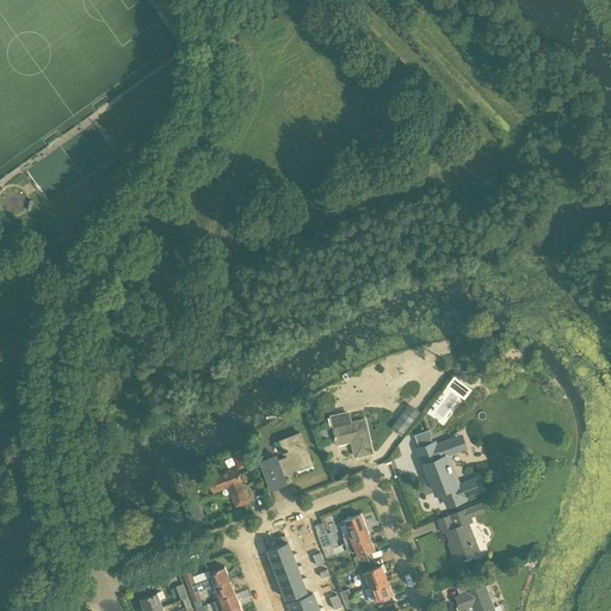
[(452,390),(464,399),(471,389),(460,380),(452,390)]
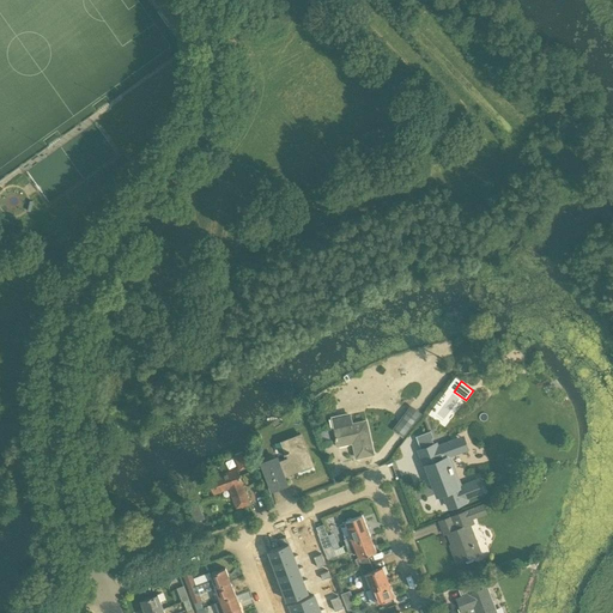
[(402,436),(419,414),(411,407),(394,430),(402,436)]
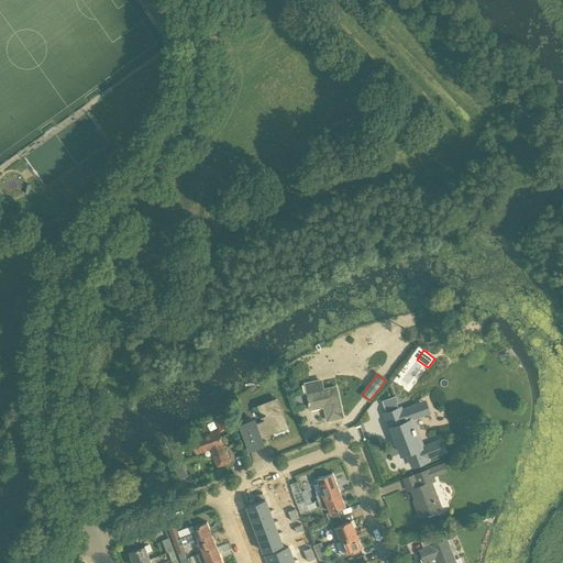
[(328,421),(343,417),(337,387),(322,390),(321,382),(306,385),(309,401),(308,401),(310,410),(324,407),(328,421)]
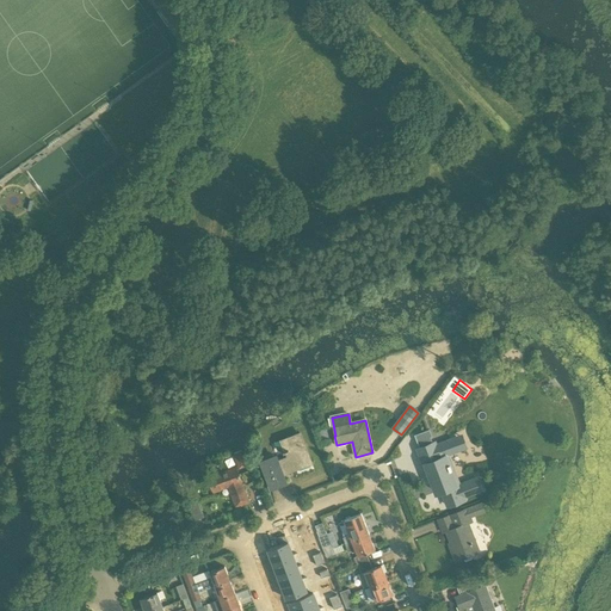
[(278,460),(277,456),(261,462),(272,488),(287,482),(282,471),(292,468),(294,470),(312,463),(301,433),(279,442),(287,457),(278,460)]
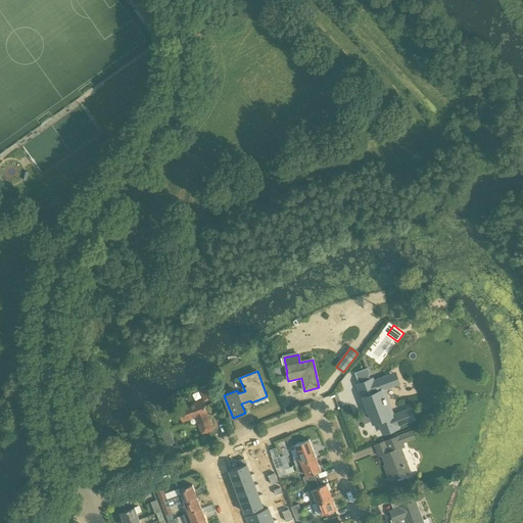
[(384,397),(381,389),(393,384),(389,375),(372,382),(371,380),(358,385),(369,415),(371,414),(374,421),(378,420),(382,432),(395,427),(394,425),(412,419),(409,410),(391,416),(390,414),(388,407),(386,401),(385,396),(384,397)]
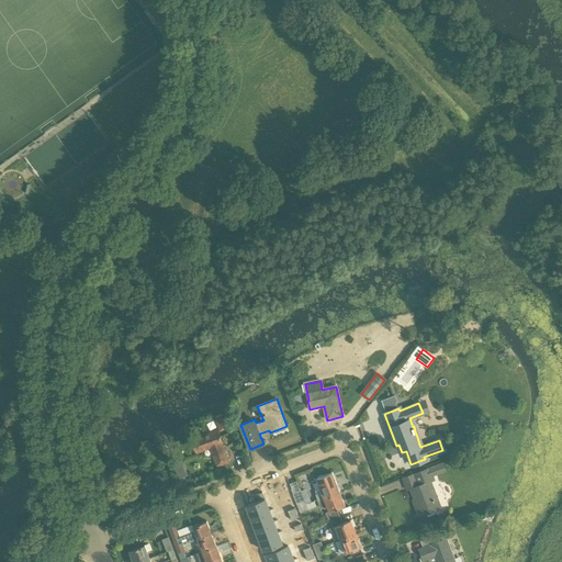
[(214,417),(220,430),(228,427),(224,414),(214,417)]
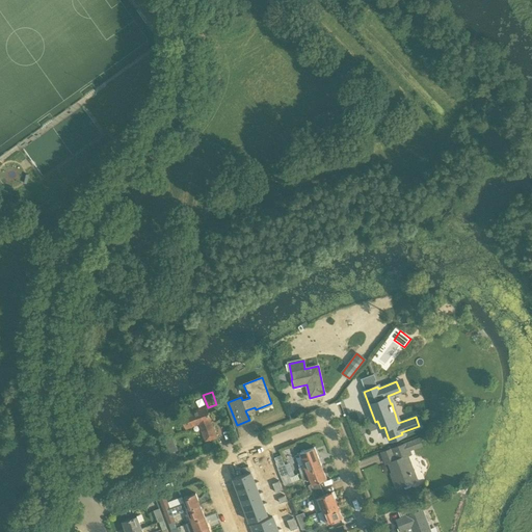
[(207,408),(184,416),(183,417),(187,428),(201,423),(207,441),(216,437),(210,419),(207,408)]
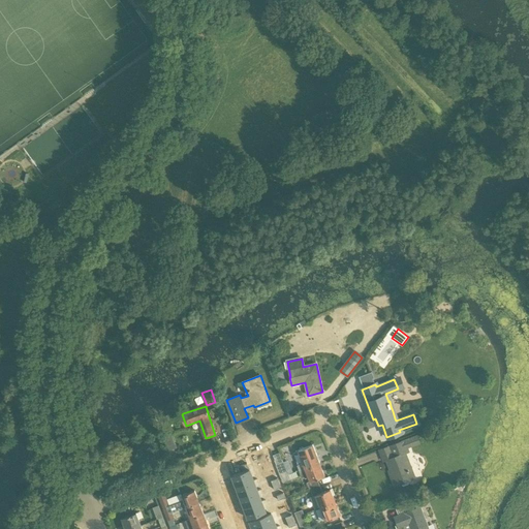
[(170,433),(163,436),(165,441),(165,442),(168,450),(176,447),(170,433)]
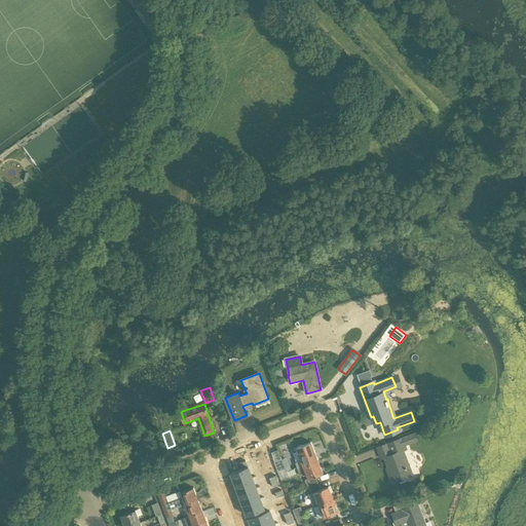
[(414,431),(387,443),(375,447),(380,459),(385,457),(389,471),(387,471),(392,483),(410,476),(406,465),(409,464),(404,450),(408,449),(406,445),(418,441),(414,431)]
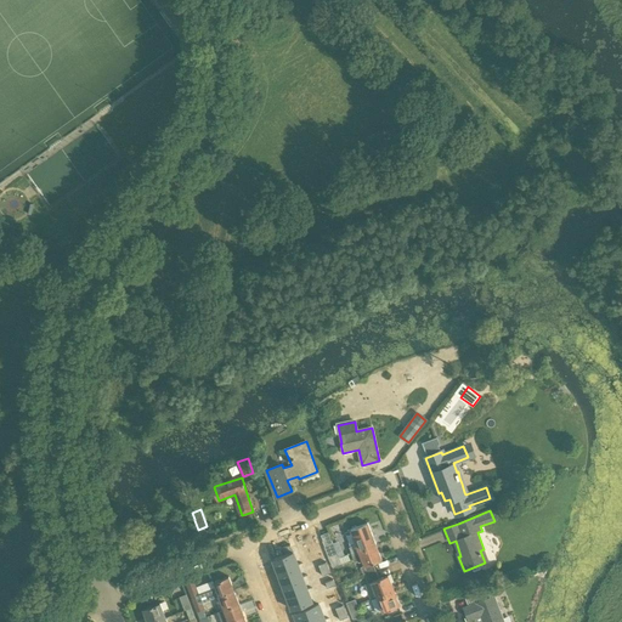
[(422,518),(416,520),(420,529),(427,526),(422,518)]
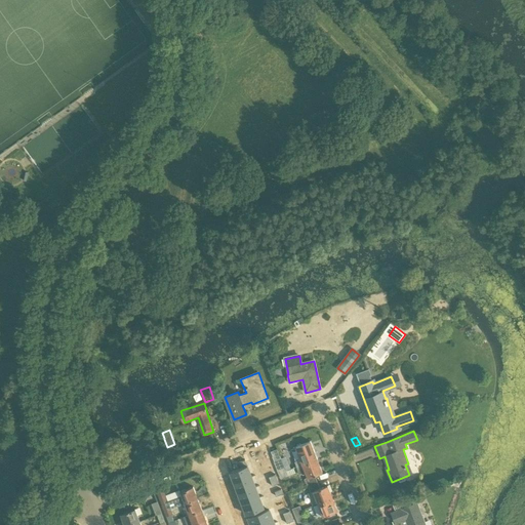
[(296,447),(300,459),(294,461),(296,467),(295,468),(296,468),(318,459),(311,442),(296,447)]
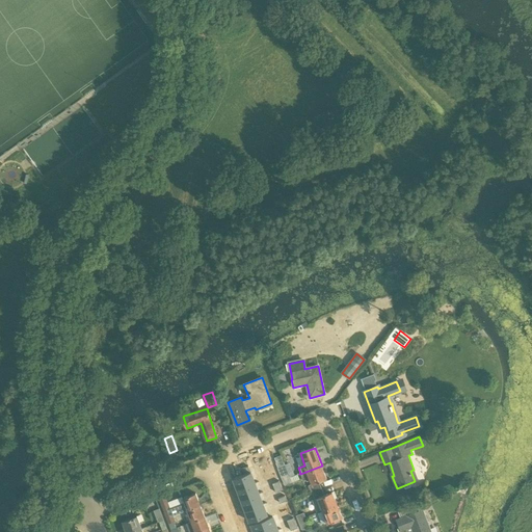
[(283,481),(290,478),(285,464),(277,468),(283,481)]
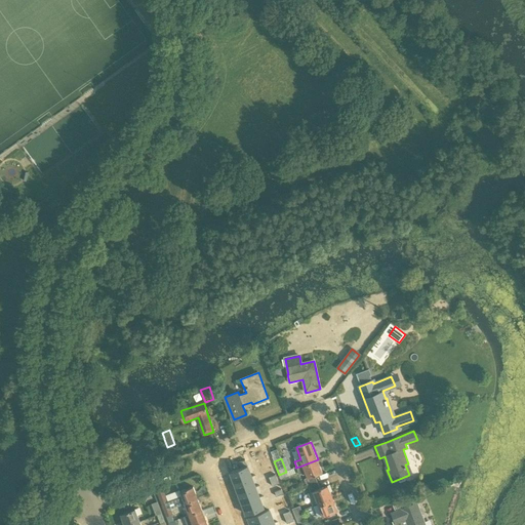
[(323,473),(318,459),(296,468),(298,474),(306,471),(308,478),(306,479),(308,485),(318,482),(315,475),(323,473)]
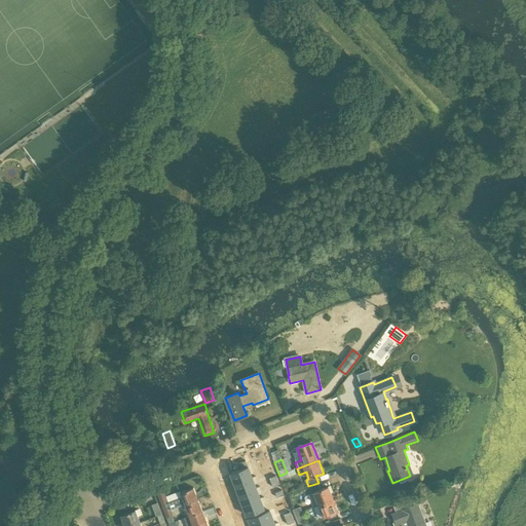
[(235,484),(253,478),(249,466),(231,473),(235,484)]
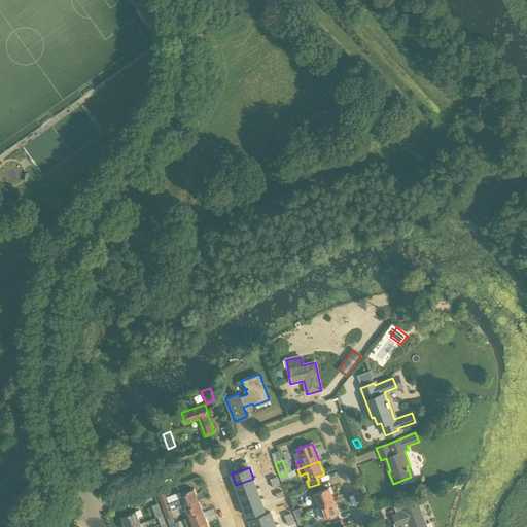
[(253,479),(236,485),(240,495),(257,489),(253,479)]
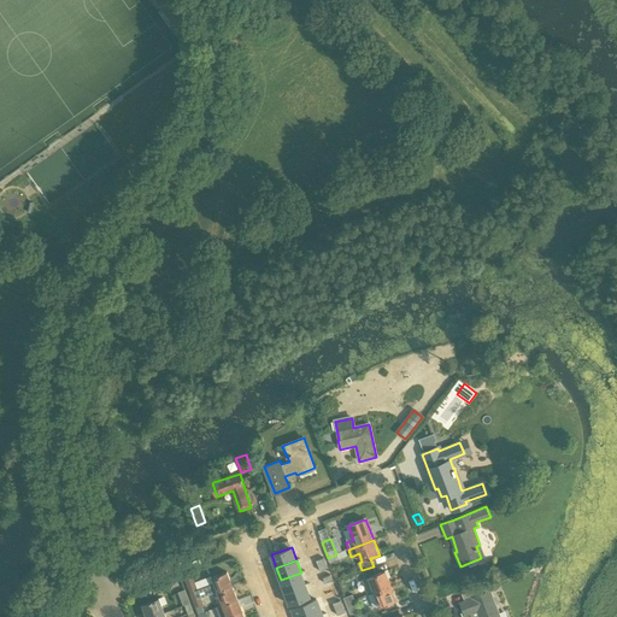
[(377,575),(374,566),(362,570),(365,579),(369,577),(374,592),(392,586),(386,571),(377,575)]
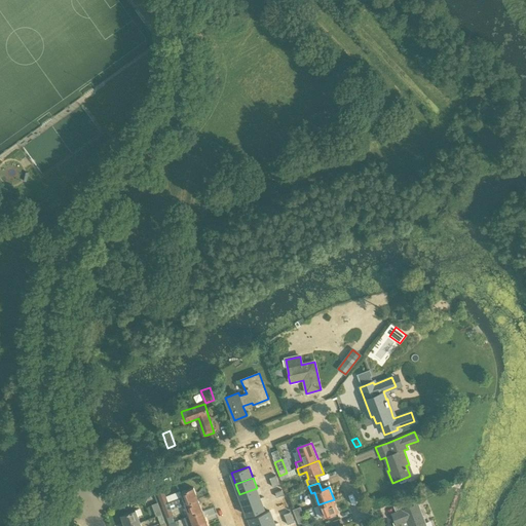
[(181,492),(183,497),(175,500),(177,506),(198,499),(194,487),(181,492)]
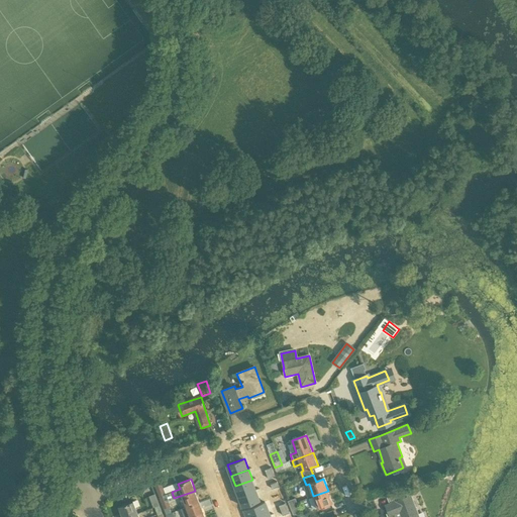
[(255,490),(252,480),(235,486),(239,496),(255,490)]
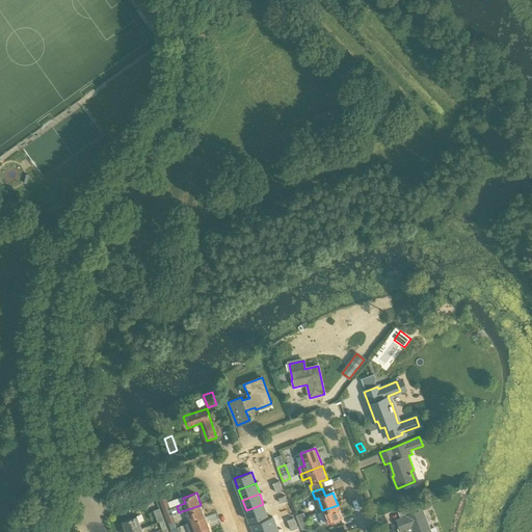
[(414,513),(405,516),(397,520),(401,531),(431,531),(423,510),(430,507),(428,500),(423,502),(411,506),(414,513)]
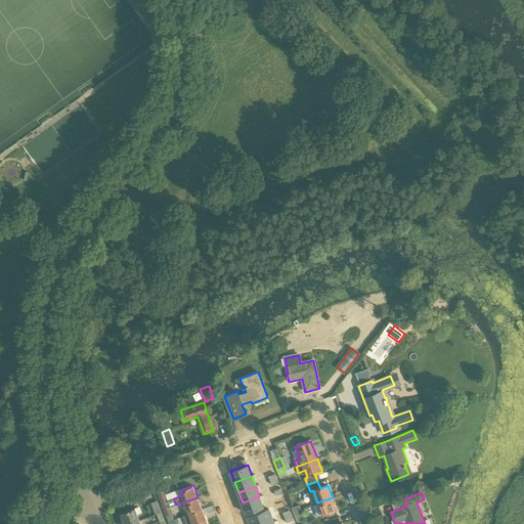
[(170,508),(165,496),(159,498),(163,510),(170,508)]
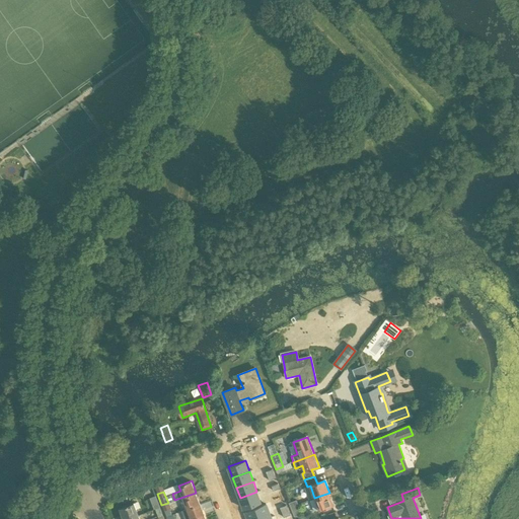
[(256,492),(240,498),(244,508),(261,502),(256,492)]
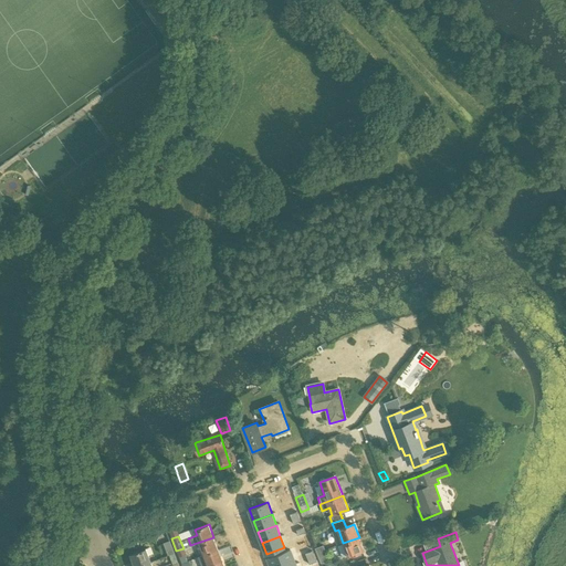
[(213,537),(190,545),(191,546),(200,543),(205,555),(218,549),(213,537)]
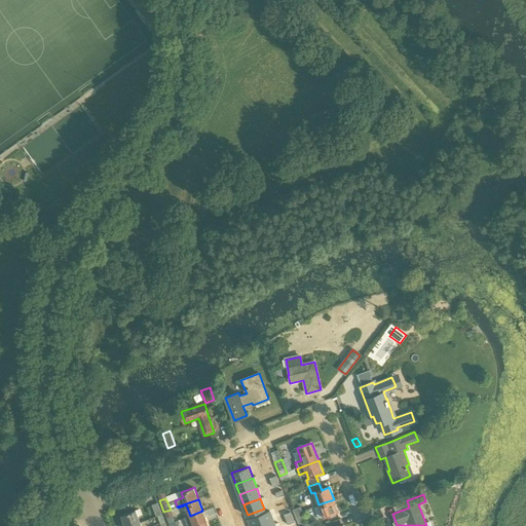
[(338,512),(334,499),(318,504),(324,518),(338,512)]
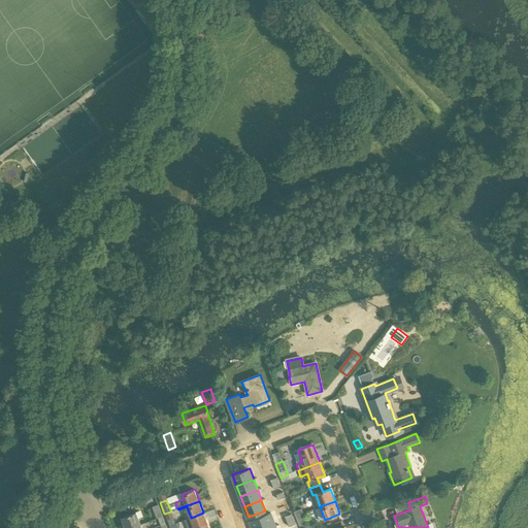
[(156,519),(162,516),(158,504),(152,506),(156,519)]
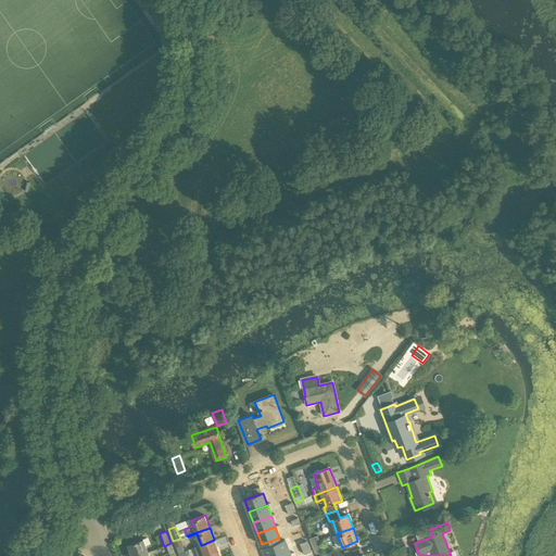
[(133,555),(138,555),(149,552),(143,538),(128,544),(133,555)]
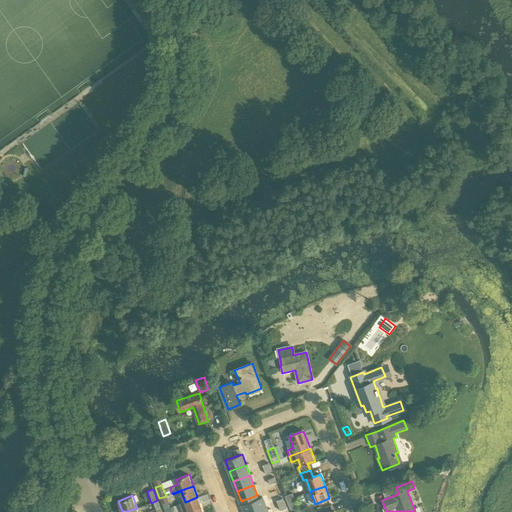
[(192,511),(202,508),(197,497),(185,502),(188,511),(192,511)]
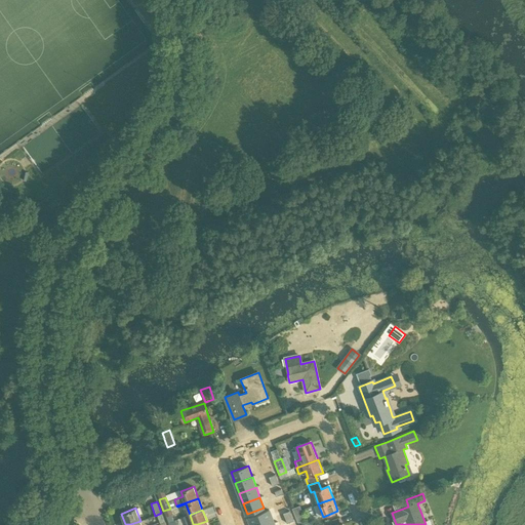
[(250,524),(269,524),(274,523),(270,510),(248,518),(250,524)]
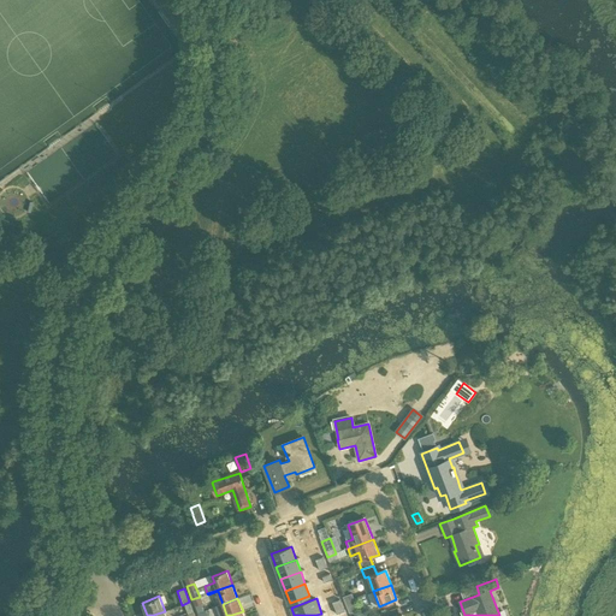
[(354,599),(344,602),(350,615),(357,611),(357,610),(357,609),(354,599)]
